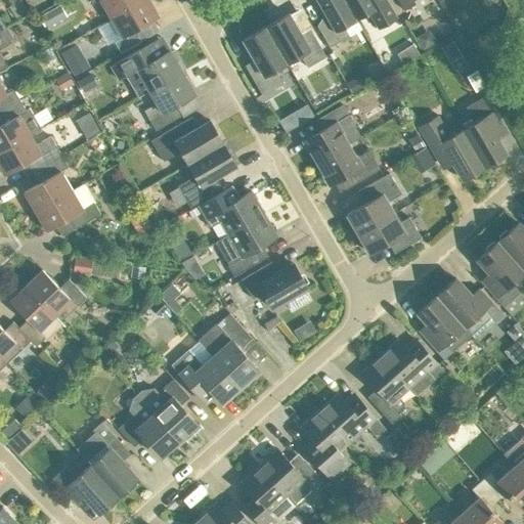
[(27,11),(19,0),(18,0),(8,7),(14,18),(27,11)]
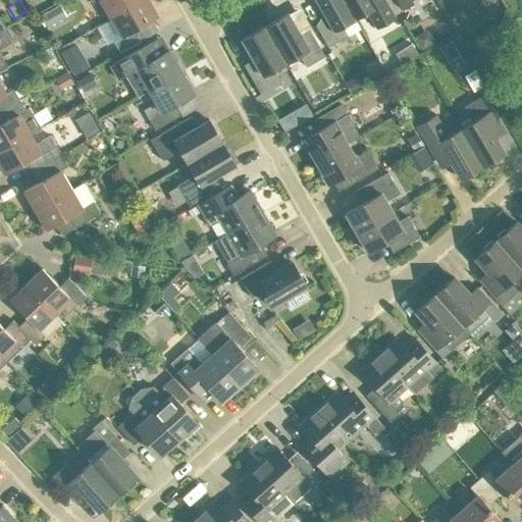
[(96,0),(98,0),(109,18),(140,0),(88,0),(91,3),(96,0)]
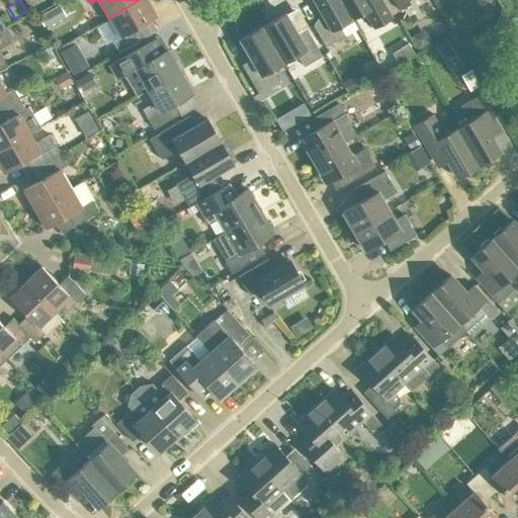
[(146,0),(139,0),(108,18),(119,37),(112,41),(118,53),(141,39),(135,29),(156,16),(146,0)]
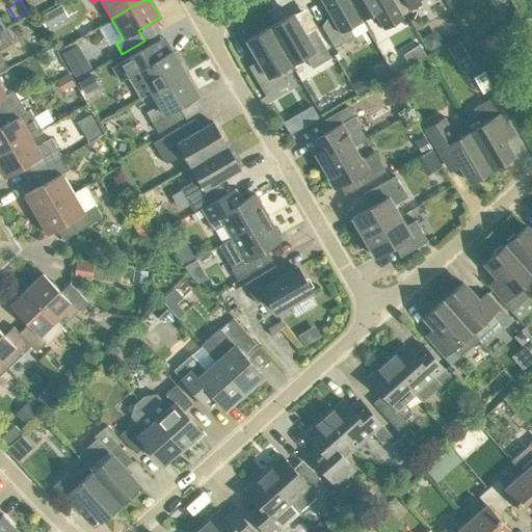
[(361,20),(349,0),(320,0),(331,20),(321,26),(334,48),(353,36),(348,27),(361,20)]
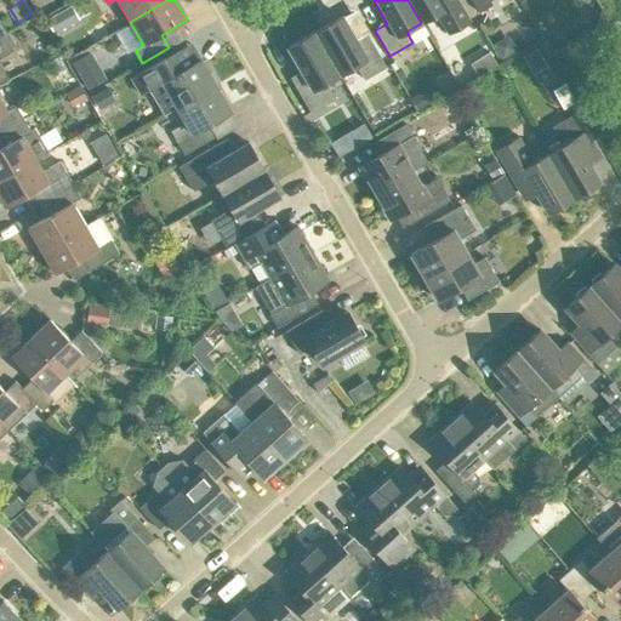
[(408,0),(421,23),(436,15),(446,34),(469,20),(457,0),(408,0)]
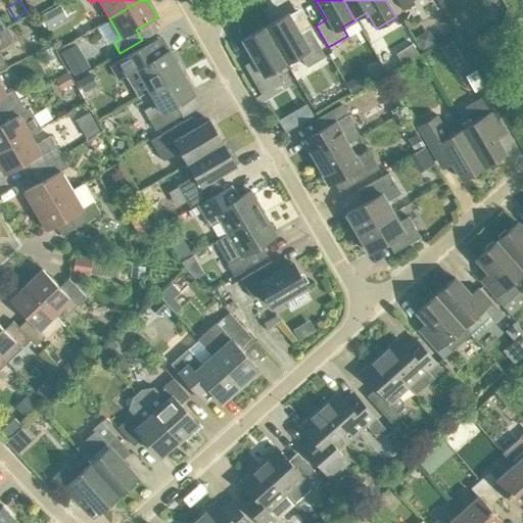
[(396,0),(403,10),(414,4),(412,0),(396,0)]
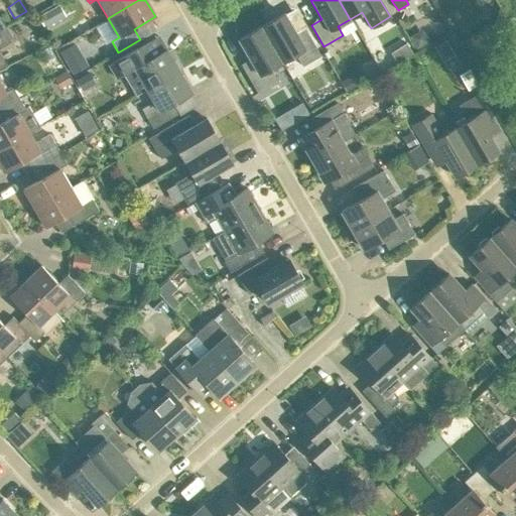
[(54,22),(48,11),(38,17),(44,28),(54,22)]
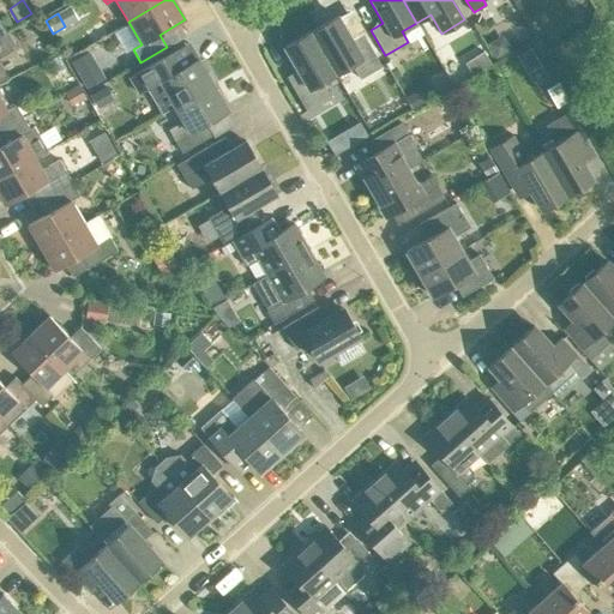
[(336,16),(309,31),(335,73),(350,64),(360,79),(381,66),(365,37),(353,44),(336,16)]
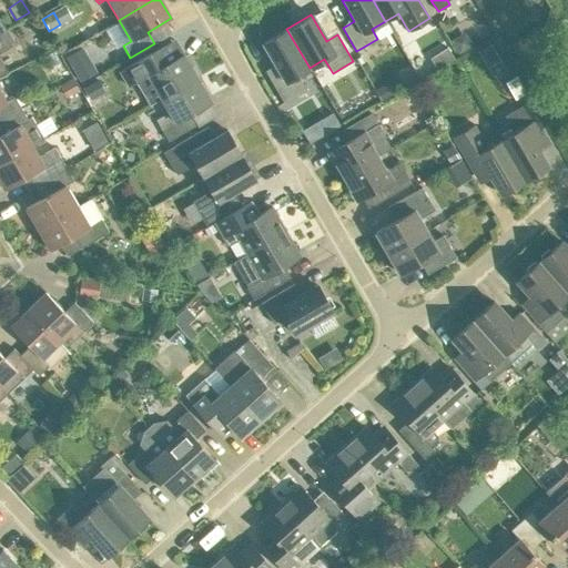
[(310,68),(286,29),(263,42),(279,70),(267,75),(284,103),(306,91),(296,75),(310,68)]
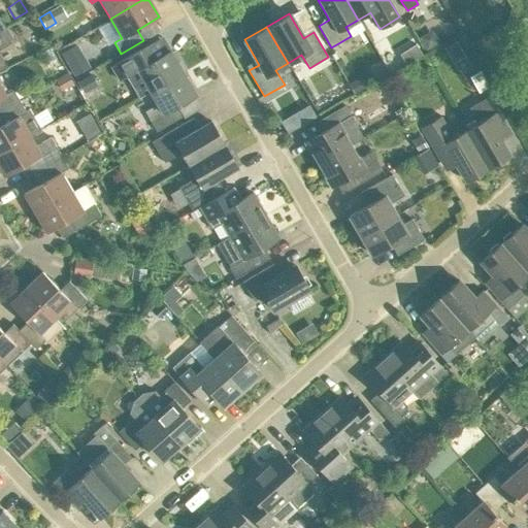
[(0,70),(7,67),(0,55),(0,48),(13,41),(5,28),(0,30),(0,70)]
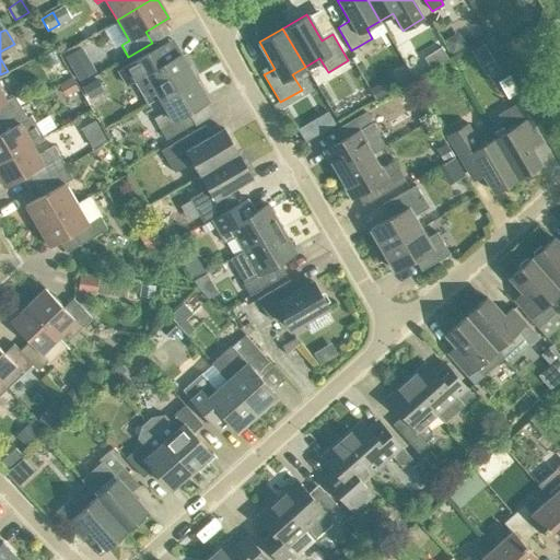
[(465,46),(458,32),(444,39),(452,54),(465,46)]
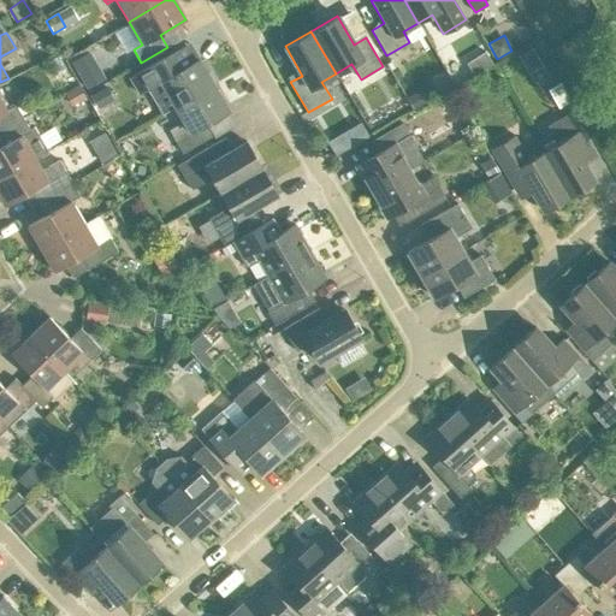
[(161,114),(175,106),(213,84),(206,73),(209,72),(202,59),(199,60),(188,42),(130,77),(140,94),(147,89),(161,114)]
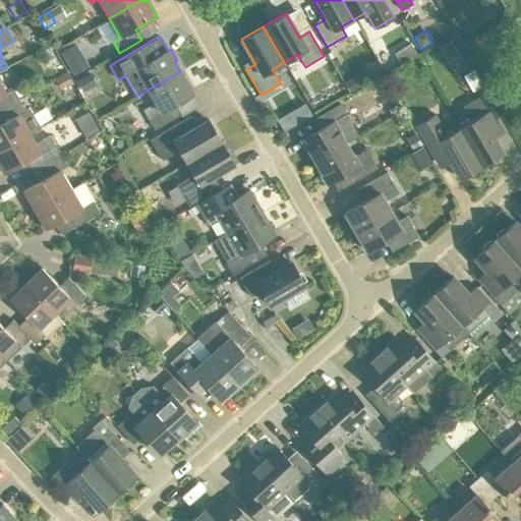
[(89,67),(82,55),(67,64),(73,75),(89,67)]
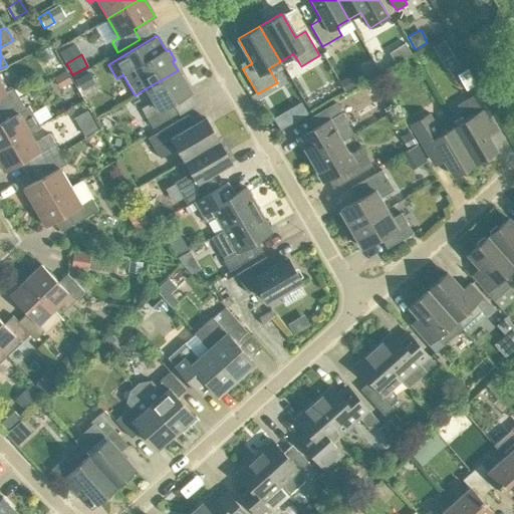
[(466,69),(457,75),(465,90),(475,84),(473,81),(466,69)]
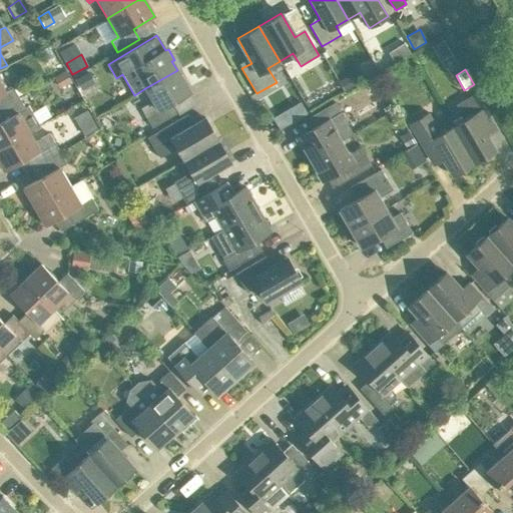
[(177,70),(145,88),(153,101),(140,108),(151,127),(173,114),(167,105),(189,92),(177,70)]
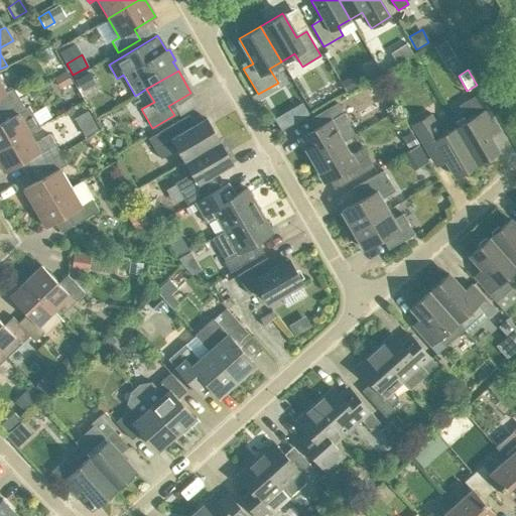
[(96,83),(89,72),(75,80),(82,92),(96,83)]
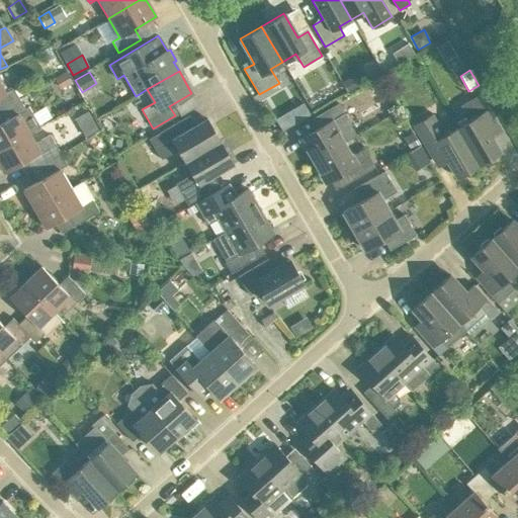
[(72,82),(66,73),(55,79),(60,88),(72,82)]
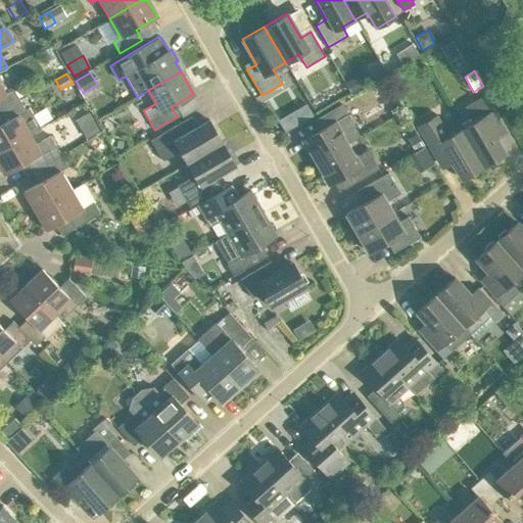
[(361,89),(353,78),(344,83),(351,94),(361,89)]
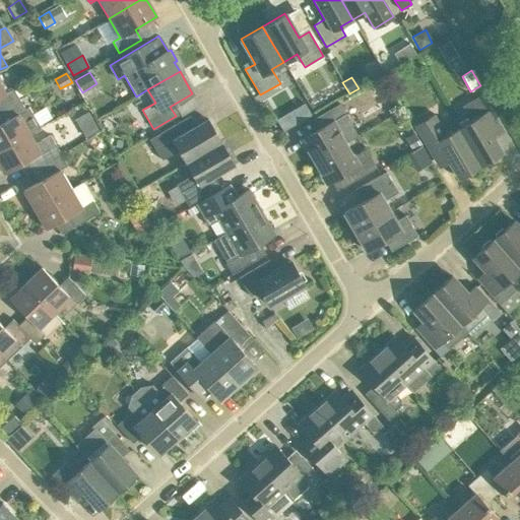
[(0,109),(19,99),(17,96),(35,88),(30,80),(13,89),(12,88),(5,92),(0,83),(0,109)]
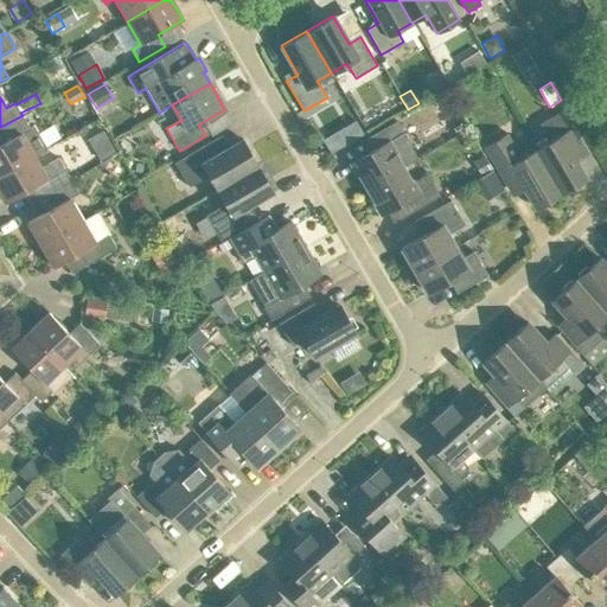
[(549,141),(535,149),(561,193),(586,178),(576,161),(588,154),(562,109),(538,123),(549,141)]
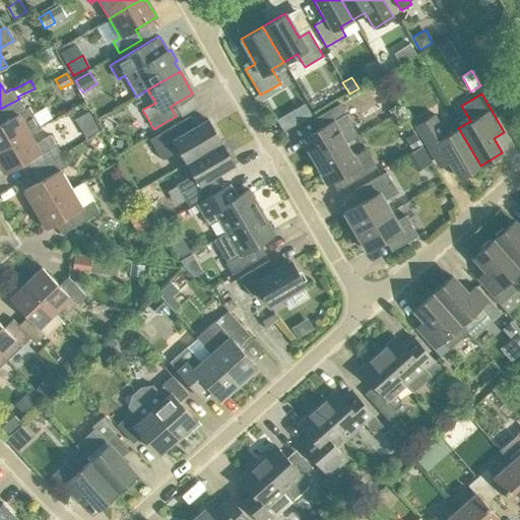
[(0,149),(28,133),(40,127),(28,107),(24,109),(19,99),(0,109),(0,117),(3,122),(0,123),(0,149)]
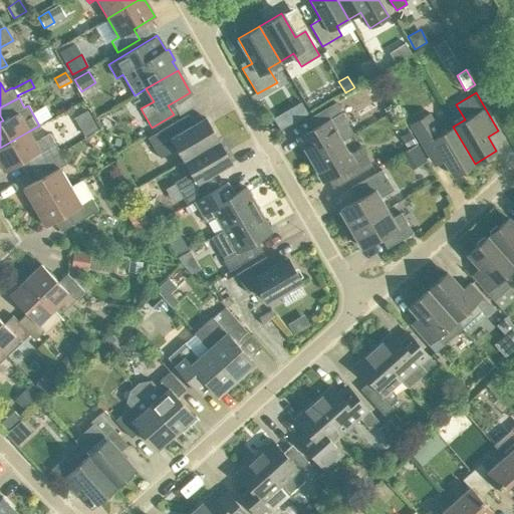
[(297,138),(309,160),(341,142),(353,134),(335,102),(313,114),(319,124),(297,138)]
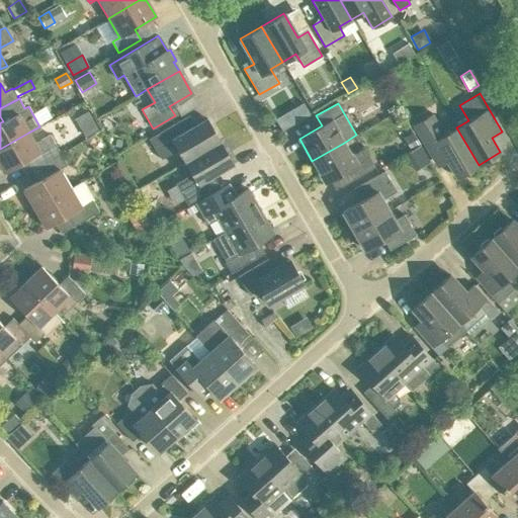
[(90,107),(78,114),(88,133),(100,125),(90,107)]
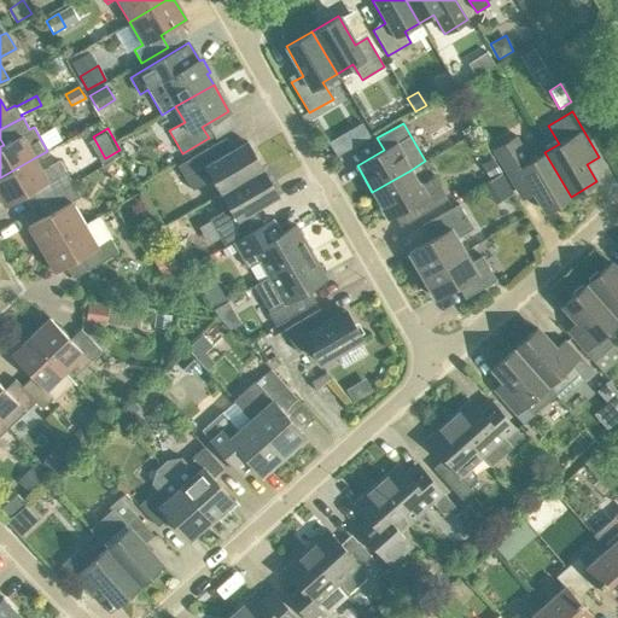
[(340,134),(328,143),(337,156),(349,149),(340,134)]
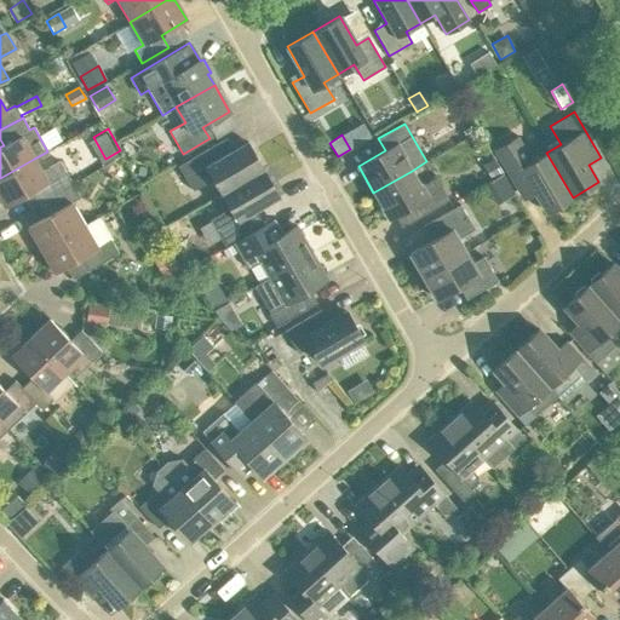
[(573,197),(546,153),(532,161),(517,136),(493,150),(523,201),(535,194),(546,212),(573,197)]
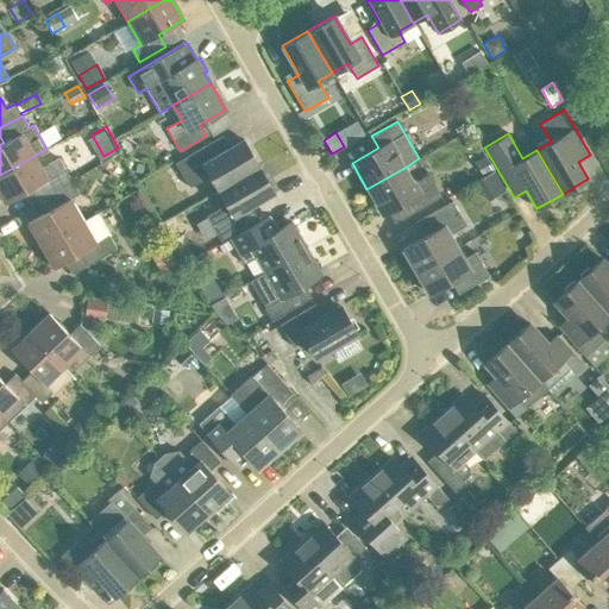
[(208,175),(217,189),(258,165),(243,139),(211,158),(203,145),(174,162),(188,187),(208,175)]
